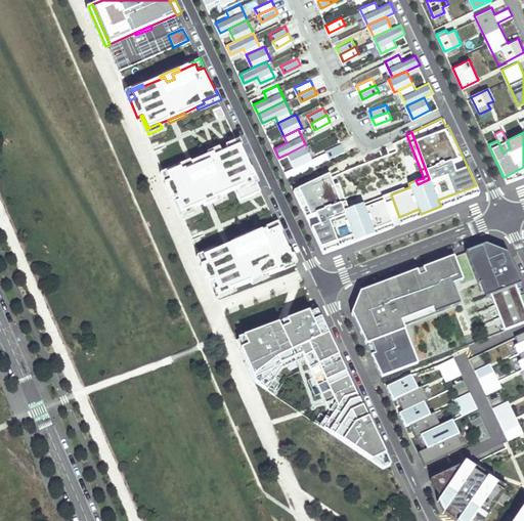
[(227,144),(237,139),(242,146),(243,145),(238,136),(226,142),(227,144)]
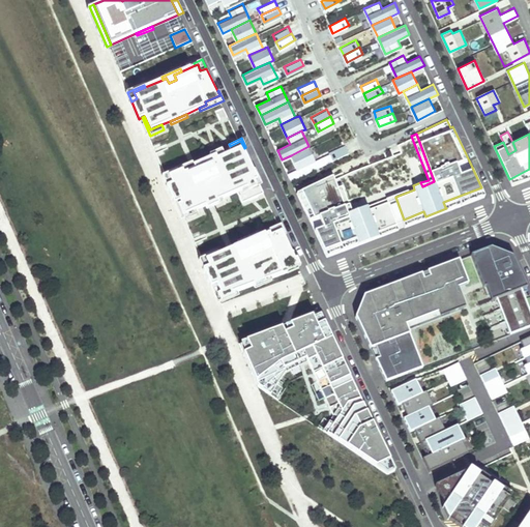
[(179,168),(169,173),(172,180),(167,183),(174,201),(177,199),(179,198),(185,211),(197,206),(205,202),(222,195),(237,188),(241,199),(264,189),(260,181),(253,166),(244,148),(240,141),(230,146),(223,149),(211,154),(194,162),(182,167),(179,168)]
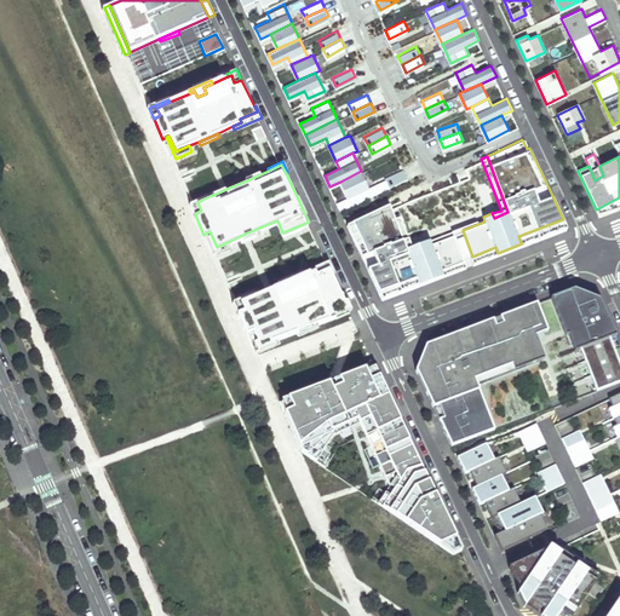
[(390,185),(408,177),(403,167),(384,177),(385,178),(386,178),(390,185)]
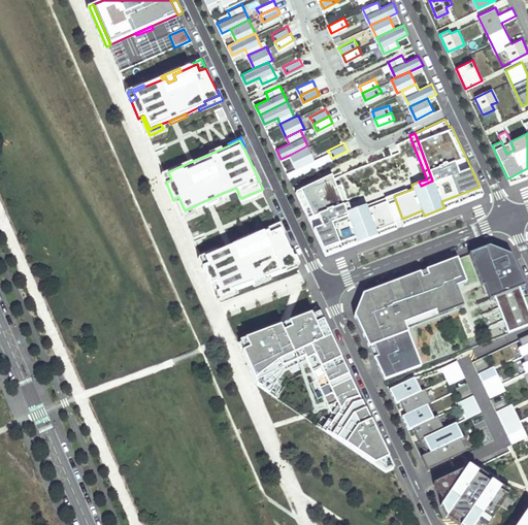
[(290,155),(296,167),(314,159),(307,145),(290,155)]
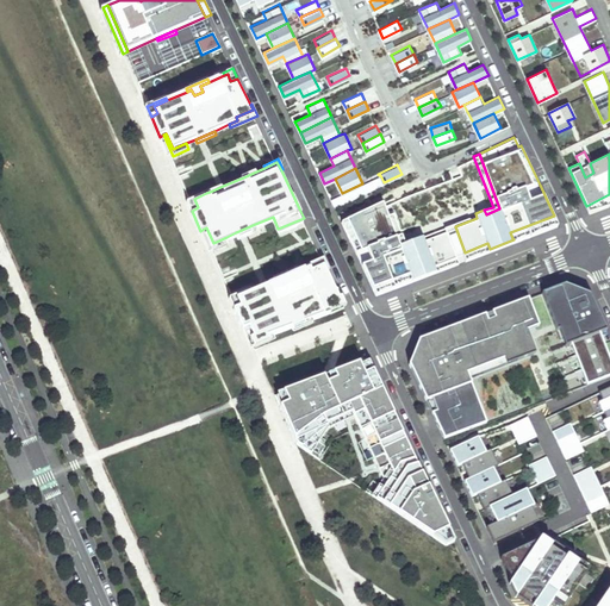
[(342,193),(331,198),(335,205),(384,182),(380,175),(379,175),(362,183),(342,193)]
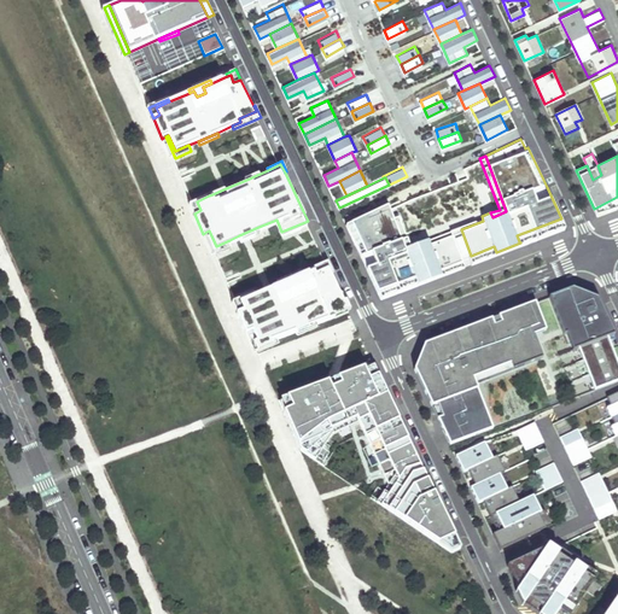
[(297,192),(295,193),(303,211),(305,210),(297,192)]
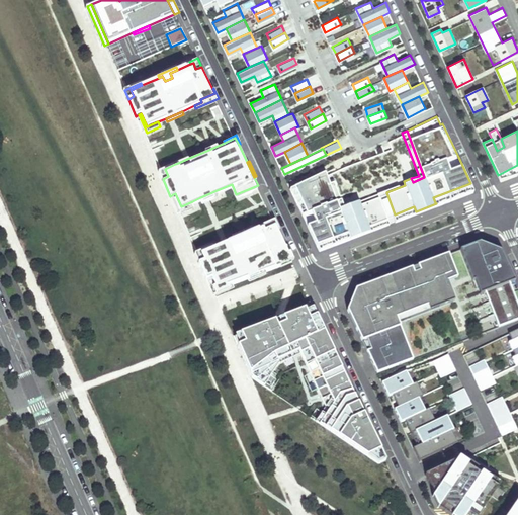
[(174,162),(159,169),(163,179),(168,176),(165,169),(175,164),(174,162)]
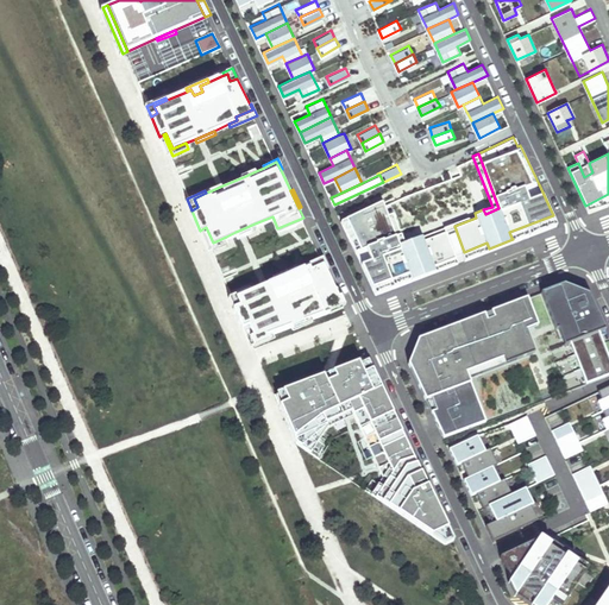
[(608,194),(585,206),(586,212),(608,203),(608,194)]
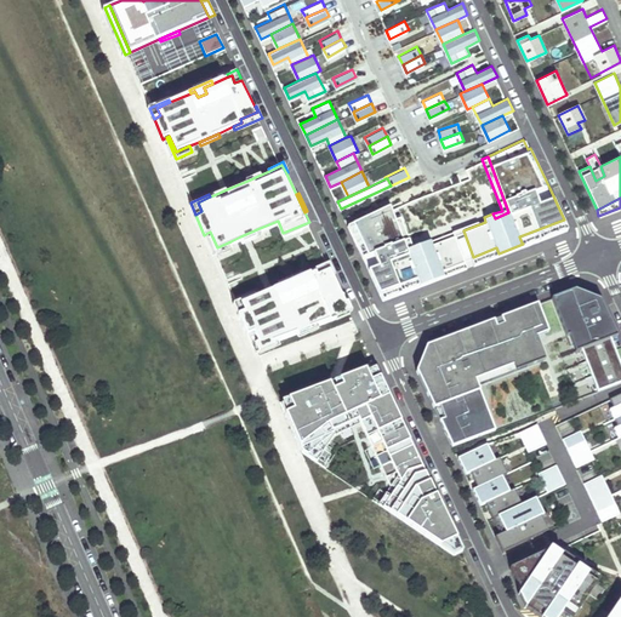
[(420,241),(422,246),(409,251),(396,217),(389,203),(353,221),(363,241),(358,244),(366,262),(380,290),(417,276),(420,281),(420,283),(445,274),(443,268),(465,260),(455,233),(432,243),(429,238),(420,241)]
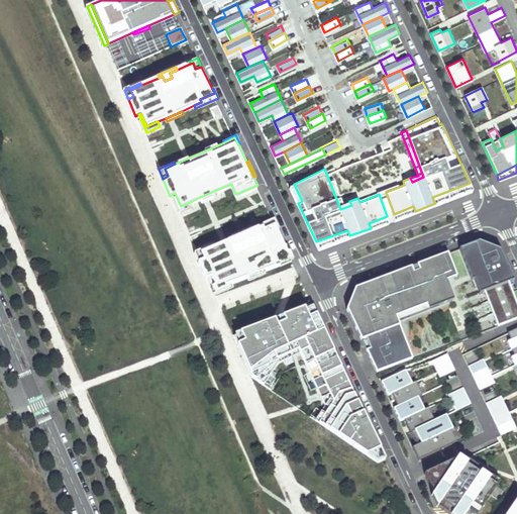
[(333,179),(329,181),(340,209),(351,205),(349,201),(342,204),(333,179)]
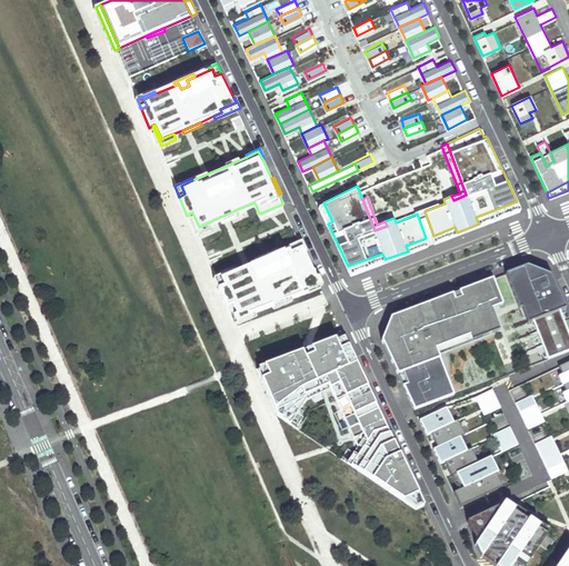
[(443,199),(393,218),(396,222),(417,214),(426,238),(433,236),(425,211),(445,204),(443,199)]
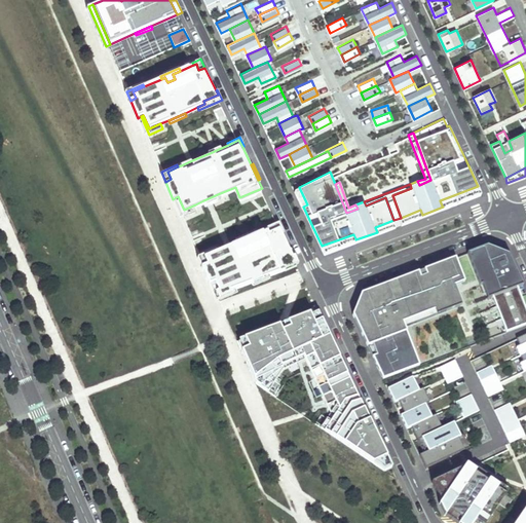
[(459,200),(481,192),(478,186),(440,200),(442,206),(458,199),(459,200)]
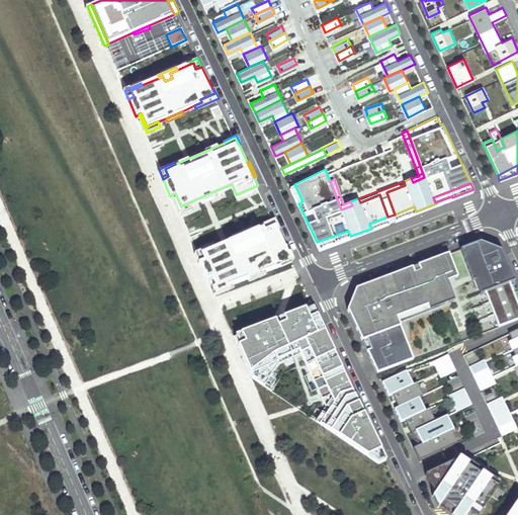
[(289,186),(298,203),(303,201),(294,184),(289,186)]
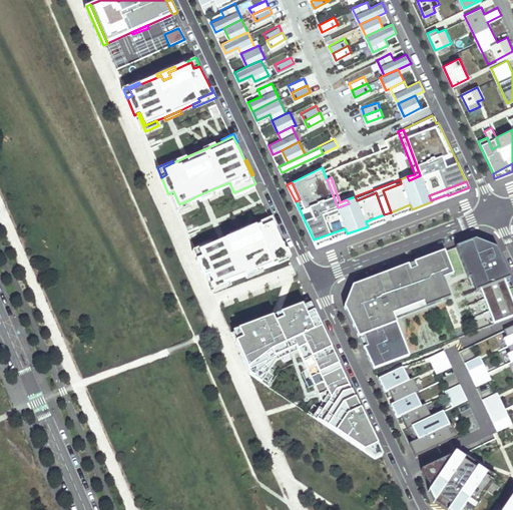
[(215,192),(214,188),(198,195),(200,199),(215,192)]
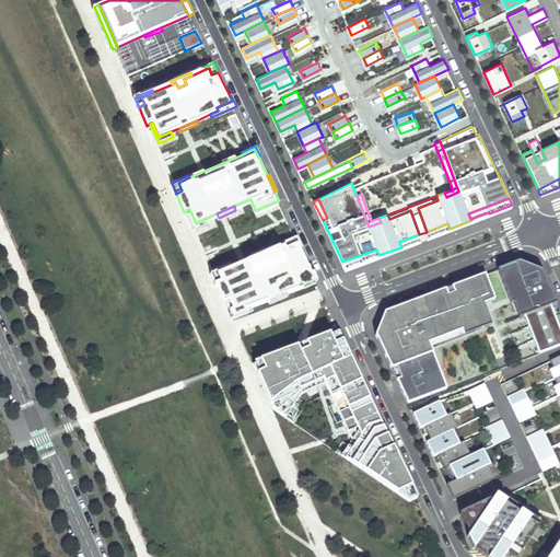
[(196,223),(189,209),(187,210),(196,230),(210,223),(208,218),(196,223)]
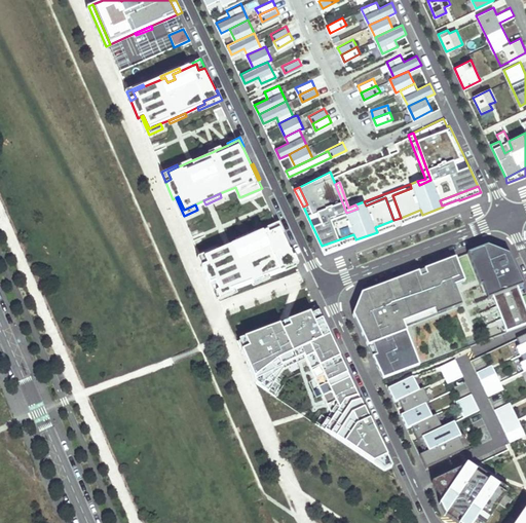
[(401,218),(403,222),(412,218),(422,215),(420,210),(401,218)]
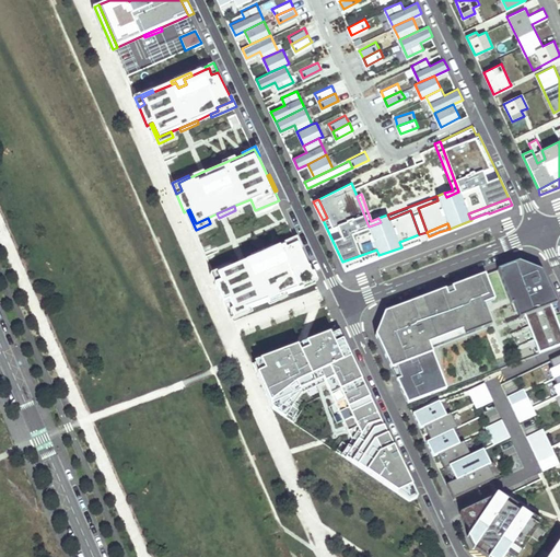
[(284,242),(290,240),(292,243),(298,240),(300,245),(302,244),(298,233),(283,239),(284,242)]
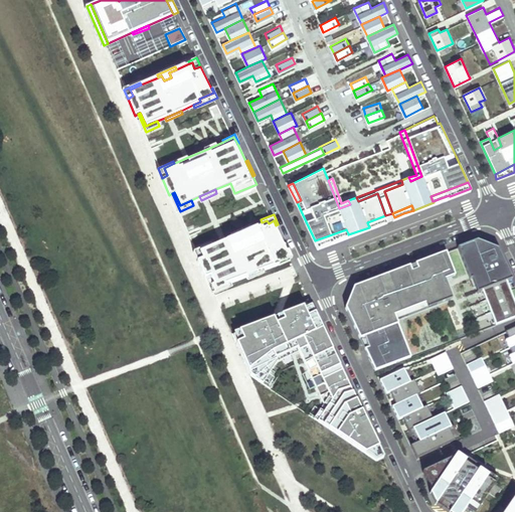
[(367,222),(369,227),(387,220),(385,215),(367,222)]
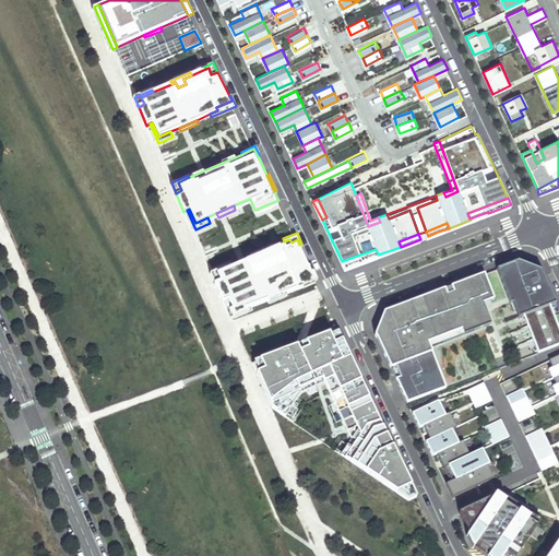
[(229,265),(216,271),(219,279),(214,281),(223,299),(225,298),(228,297),(234,310),(250,304),(268,297),(266,293),(276,288),(278,293),(286,290),(302,283),(300,278),(312,272),(308,261),(299,245),(297,239),(292,243),(289,239),(284,241),(265,250),(249,257),(229,265)]
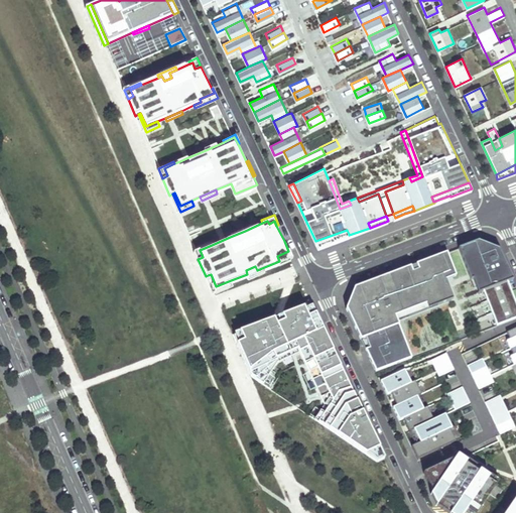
[(228,235),(230,237),(245,231),(244,228),(228,235)]
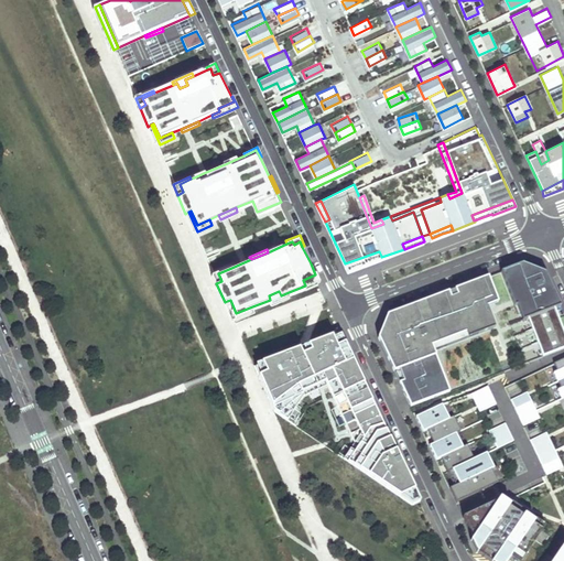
[(345,263),(348,270),(365,263),(364,262),(381,256),(379,251),(345,263)]
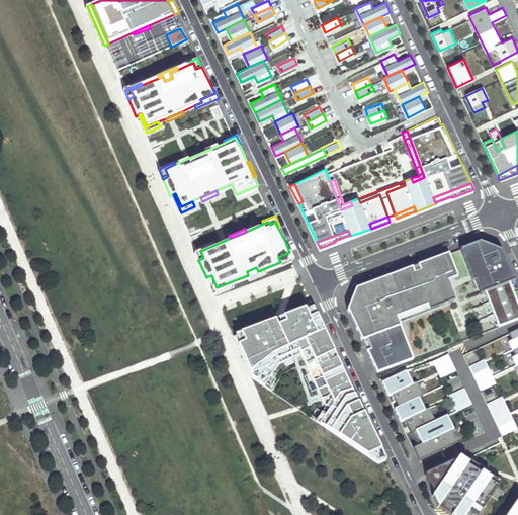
[(295,260),(287,241),(285,242),(289,252),(278,257),(280,262),(281,265),(295,260)]
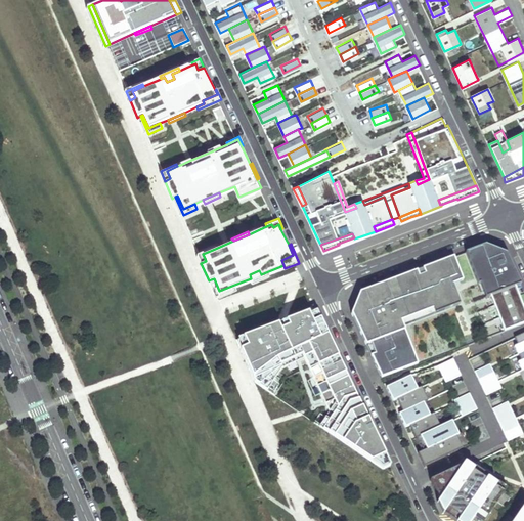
[(491,295),(505,330),(523,321),(523,307),(515,286),(521,283),(507,252),(485,244),(466,252),(478,284),(480,283),(485,280),(491,295)]
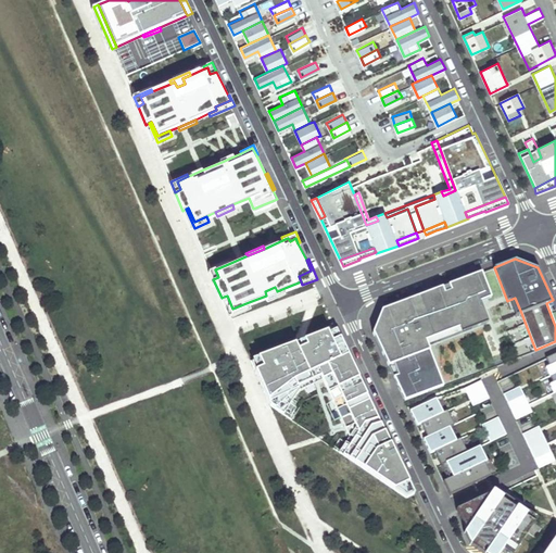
[(215,269),(228,264),(227,261),(209,269),(213,279),(218,277),(215,269)]
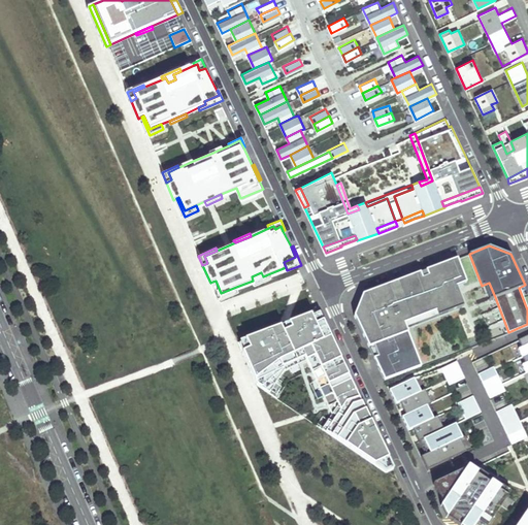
[(363,294),(354,316),(385,380),(420,366),(404,327),(402,322),(446,306),(448,312),(464,305),(456,286),(466,282),(457,258),(426,270),(428,275),(422,277),(420,272),(363,294)]
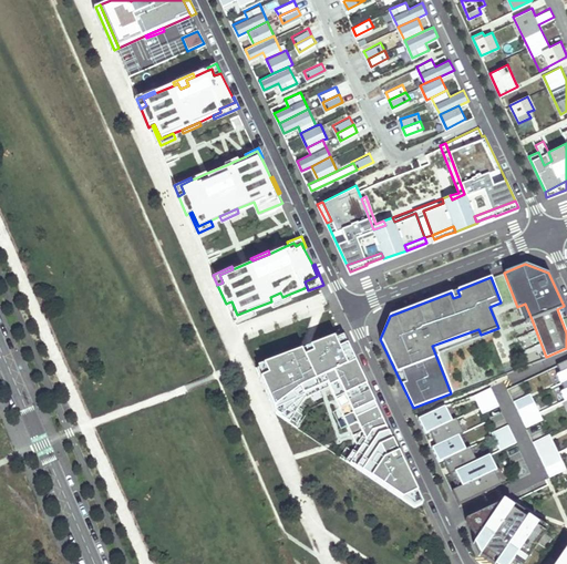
[(280,293),(270,297),(271,301),(272,304),(291,297),(290,294),(282,297),(280,293)]
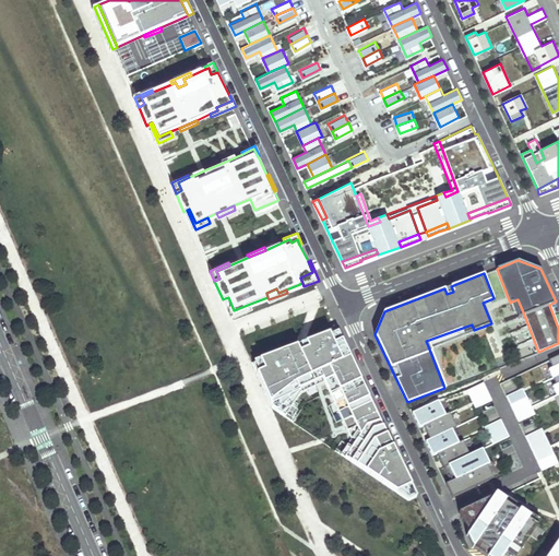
[(234,310),(228,297),(225,298),(234,317),(252,309),(250,304),(234,310)]
